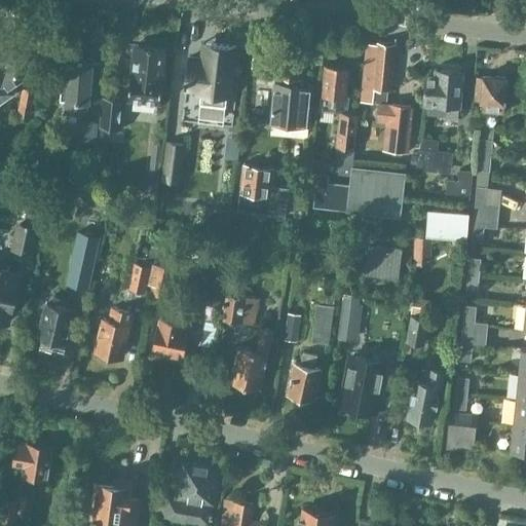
[(362,101),(380,103),(387,104),(388,91),(391,92),(396,44),(368,42),(362,101)]
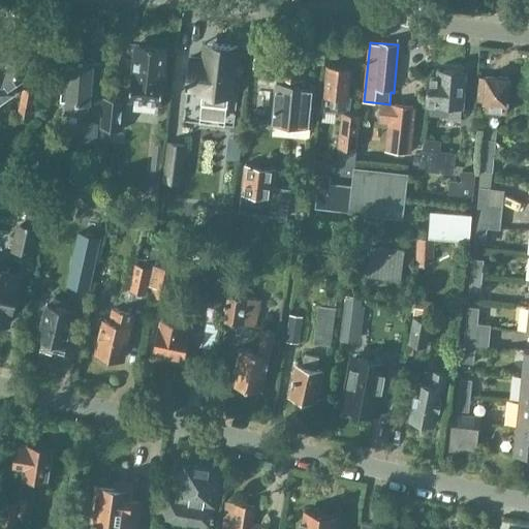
[(190,59),(186,91),(203,93),(201,105),(227,109),(229,96),(231,96),(238,47),(214,44),(213,53),(204,52),(203,61),(190,59)]
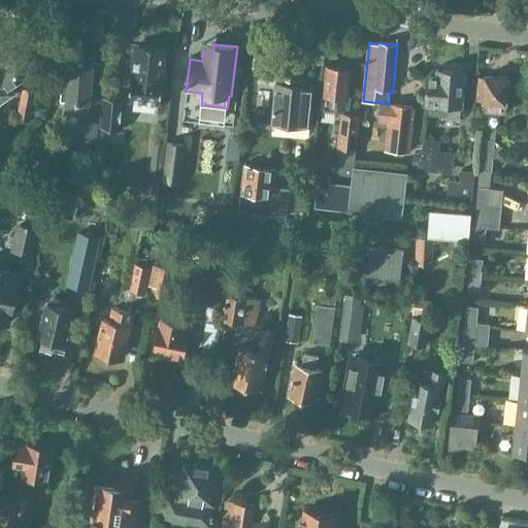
[(129,100),(163,104),(165,76),(164,76),(167,48),(139,45),(137,61),(134,61),(129,100)]
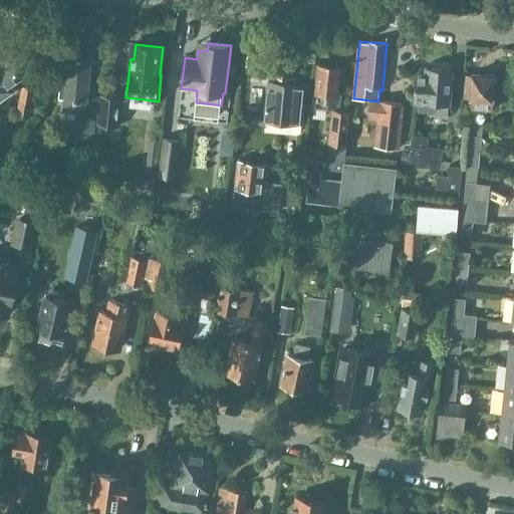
[(0,90),(0,91),(30,70),(18,53),(10,59),(2,58),(0,55),(0,90)]
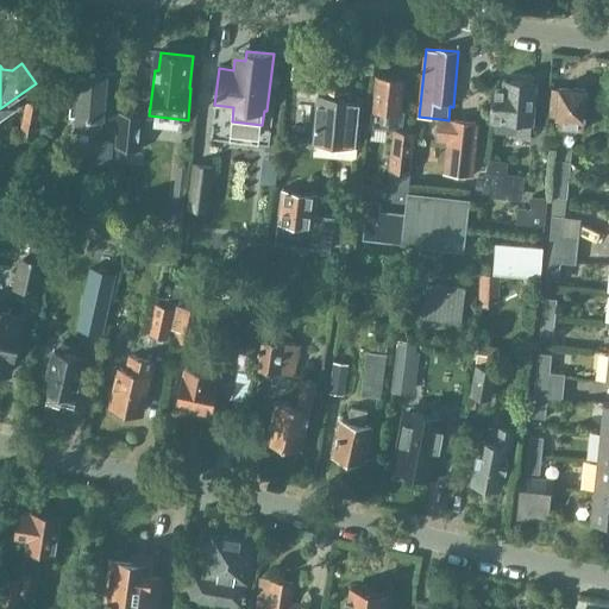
[(71,117),(74,117),(73,132),(101,135),(102,119),(104,119),(104,117),(118,118),(121,74),(107,73),(107,69),(81,67),(80,99),(73,98),(71,117)]
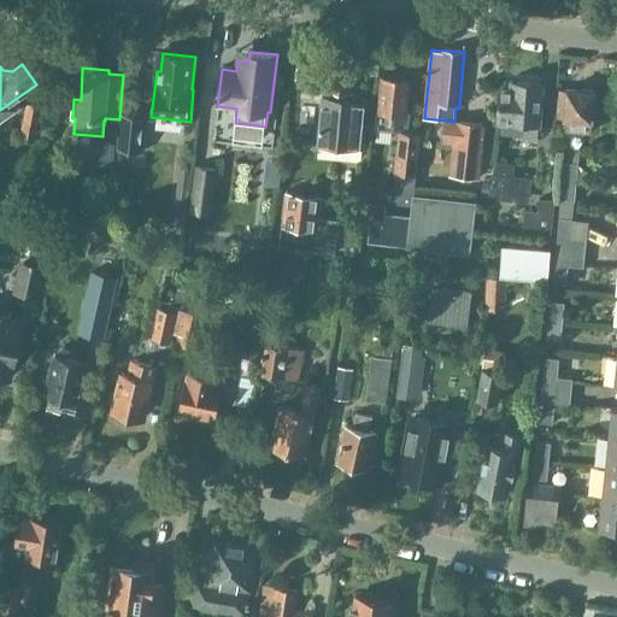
[(381,78),(378,113),(377,113),(375,130),(395,133),(397,115),(407,116),(411,81),(381,78)]
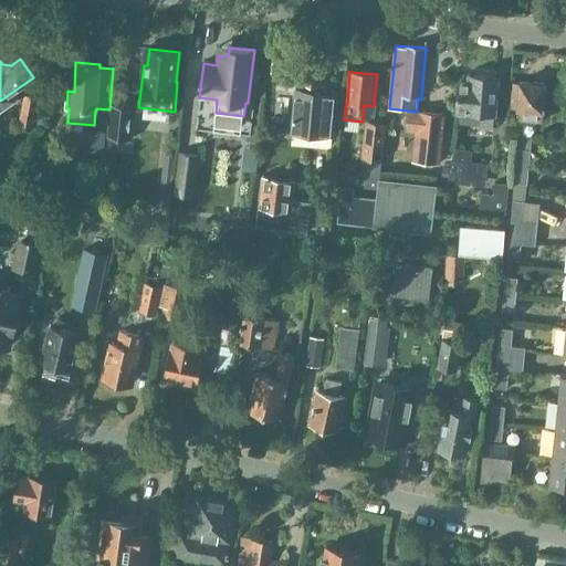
[(480,130),(493,130),(498,77),(471,75),(470,83),(459,83),(456,115),(488,117),(488,119),(481,118),(480,130)]
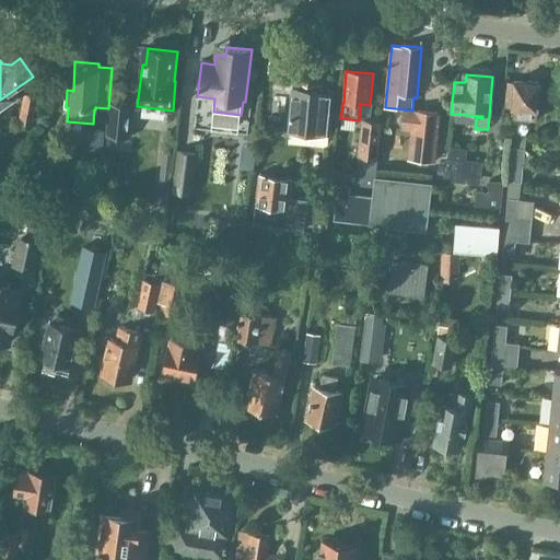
[(515,82),(512,112),(511,119),(537,121),(540,84),(515,82)]
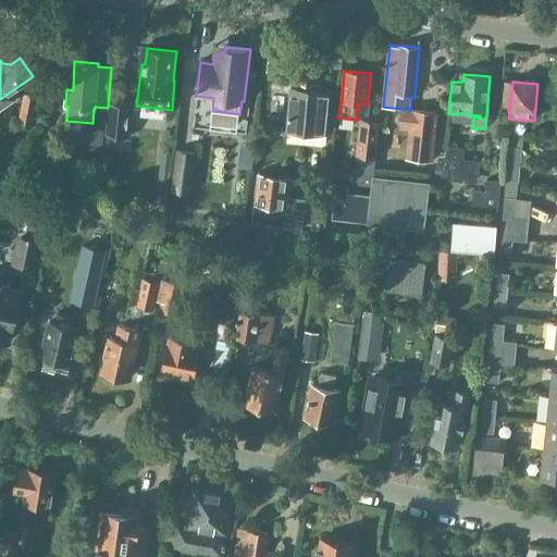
[(286,132),(327,136),(330,136),(334,91),(291,87),(286,132)]
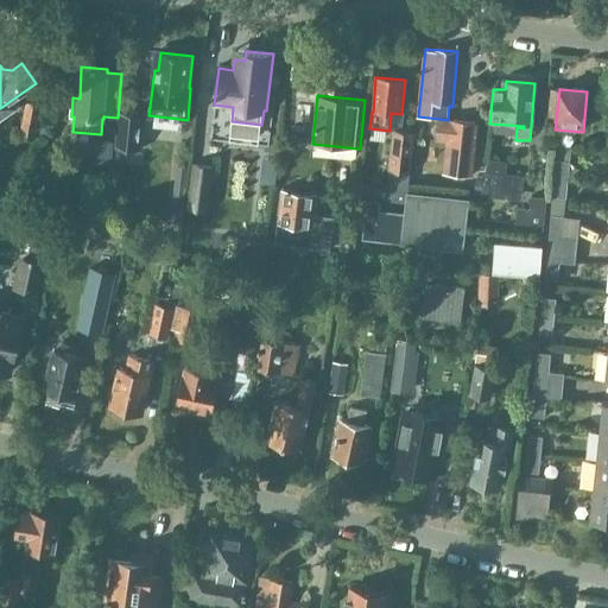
[(40,106),(26,102),(19,134),(17,134),(17,138),(32,141),(40,106)]
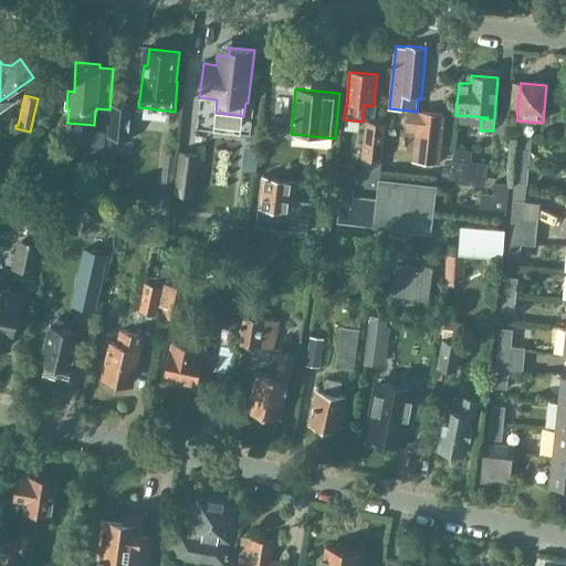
[(112,103),(106,135),(129,138),(134,105),(112,103)]
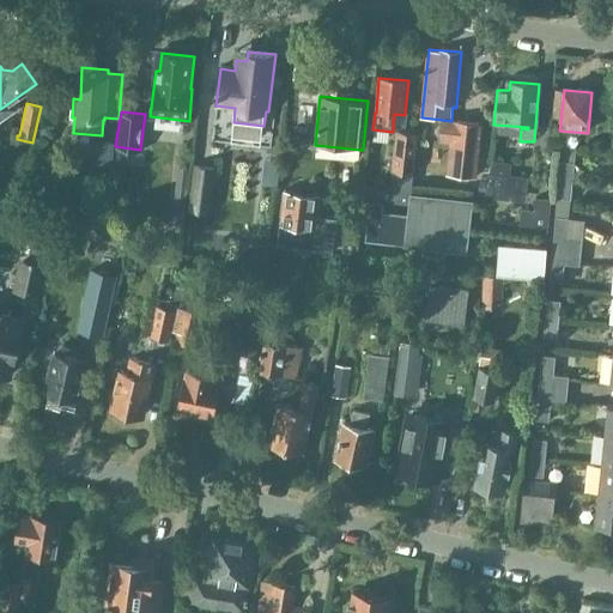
[(483,125),(451,121),(443,120),(441,143),(450,144),(447,176),(477,178),(483,125)]
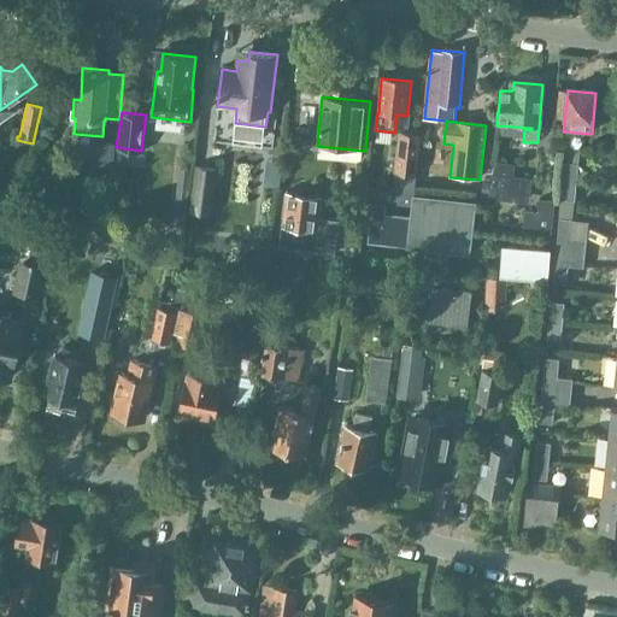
[(394,174),(397,174),(417,176),(422,135),(399,134),(394,174)]
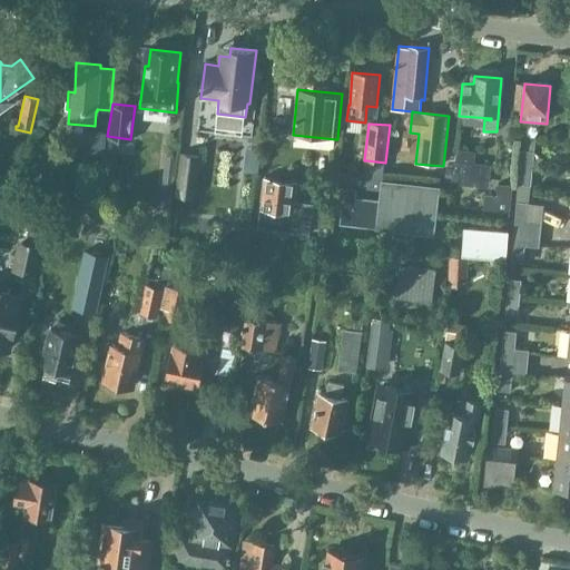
[(107,133),(92,131),(91,153),(105,154),(107,133)]
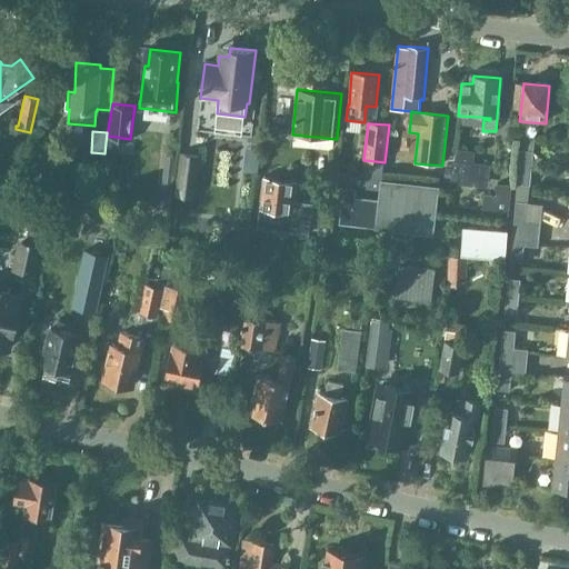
[(456,150),(453,168),(451,181),(451,182),(489,187),(489,185),(491,166),(473,163),(476,152),(456,150)]
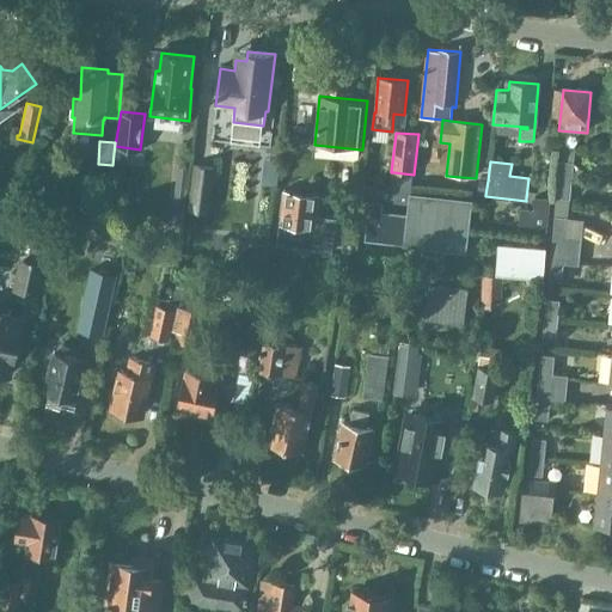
[(560,179),(560,181),(573,182),(574,164),(573,164),(561,161),(560,179)]
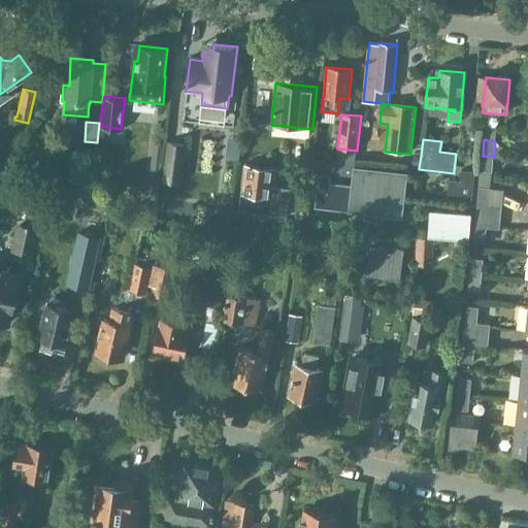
[(186,144),(166,142),(161,182),(180,185),(186,144)]
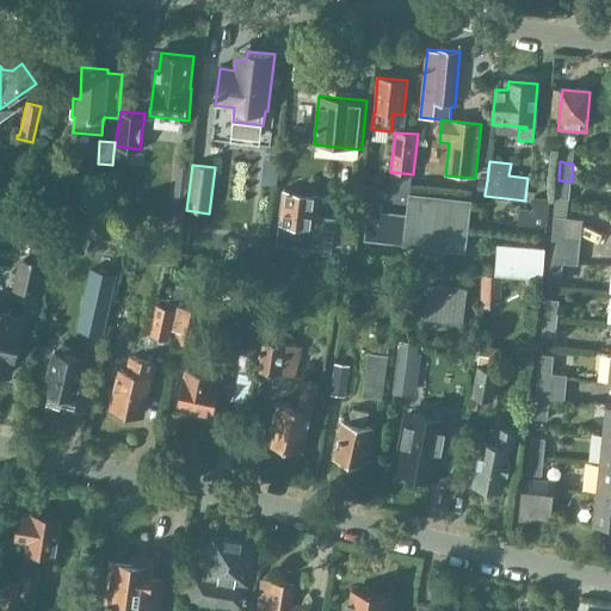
[(411,205),(412,195),(413,187),(412,187),(413,174),(393,172),(390,187),(365,184),(363,198),(411,205)]
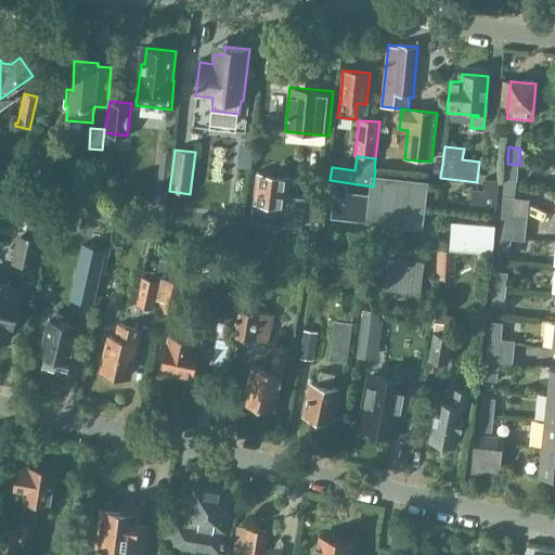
[(507,164),(504,189),(516,191),(517,182),(519,165),(507,164)]
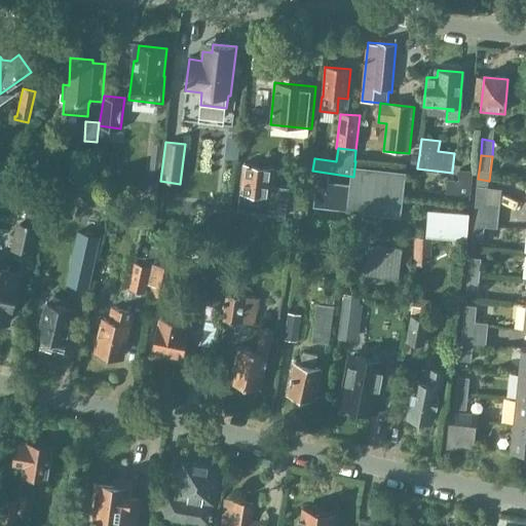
[(147,191),(156,193),(160,161),(151,160),(147,191)]
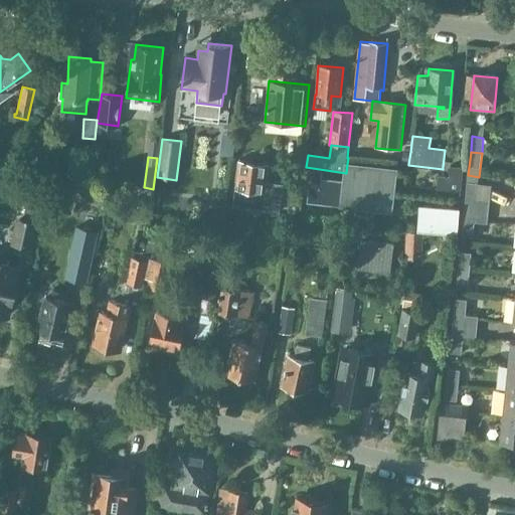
[(238,160),(234,191),(232,206),(265,210),(267,194),(270,163),(238,160)]
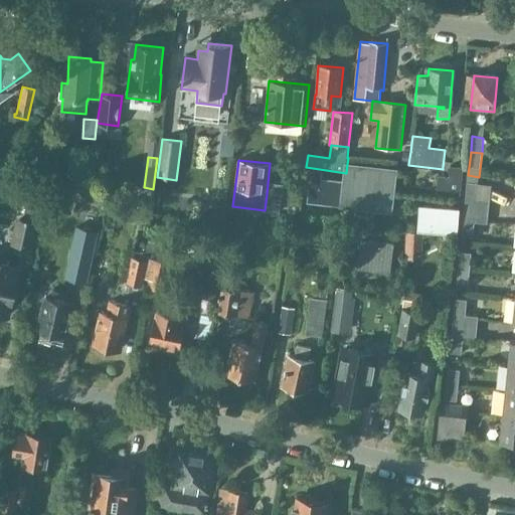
[(346,173),(344,182),(341,206),(392,212),(396,168),(347,164),(346,173)]
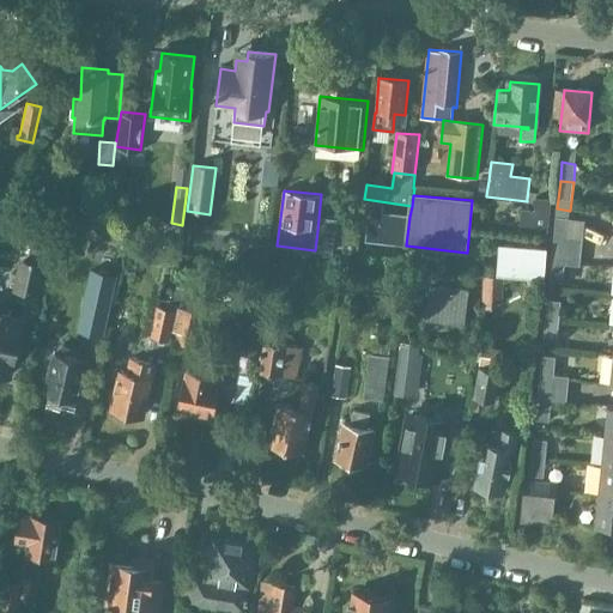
[(519,225),(550,229),(552,199),(535,198),(534,211),(521,210),(519,225)]
